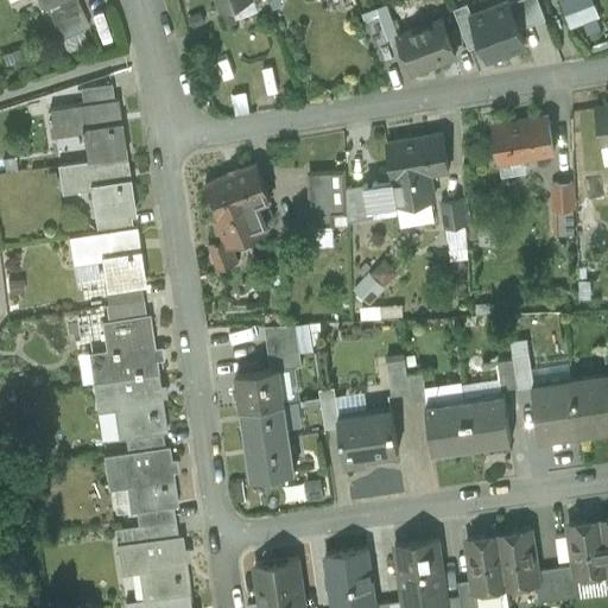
[(76,0),(57,0),(45,6),(51,19),(80,6),(76,0)]
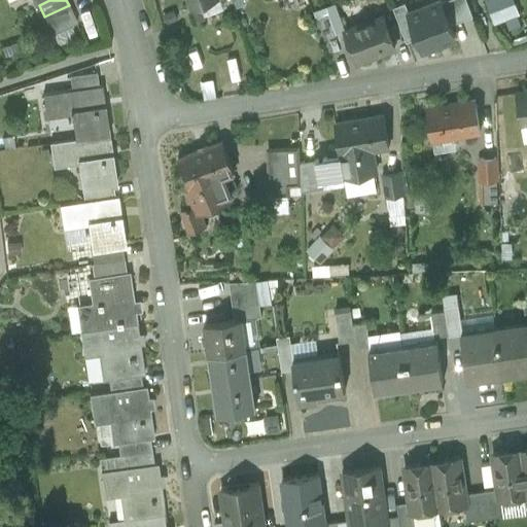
[(466,0),(446,0),(441,2),(450,25),(472,15),(466,0)]
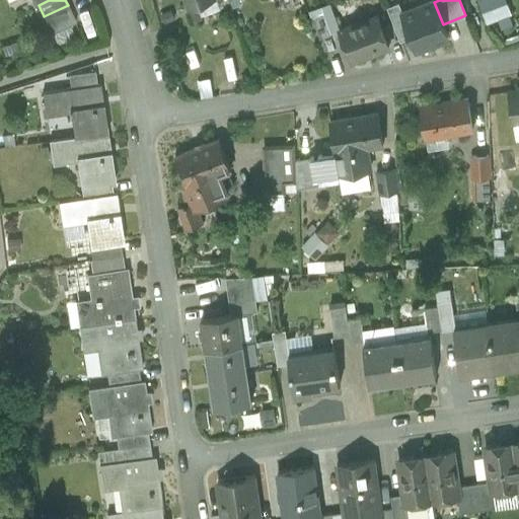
[(474,0),(486,23),(510,12),(504,0),(474,0)]
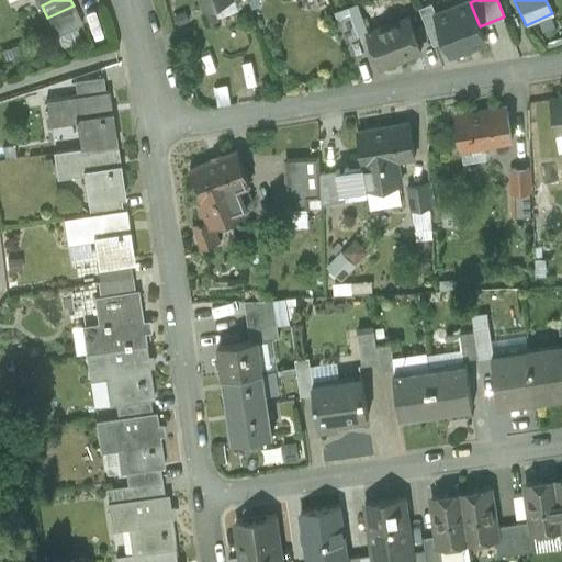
[(433,2),(419,8),(434,44),(446,40),(436,15),(437,14),(433,2)]
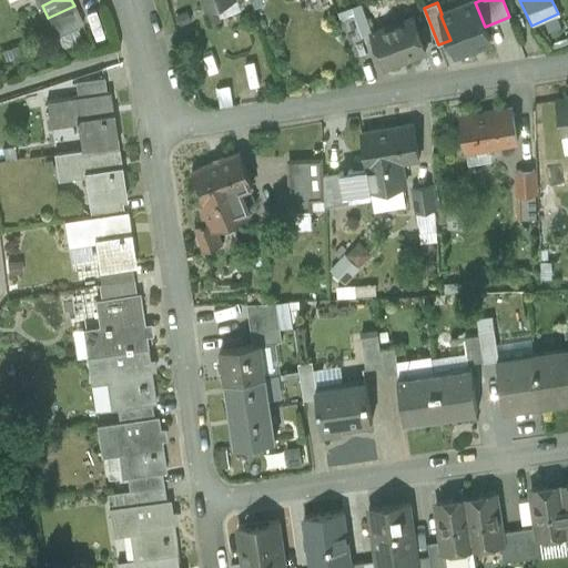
[(442,14),(440,16),(450,40),(456,54),(490,41),(485,27),(475,2),(442,14)]
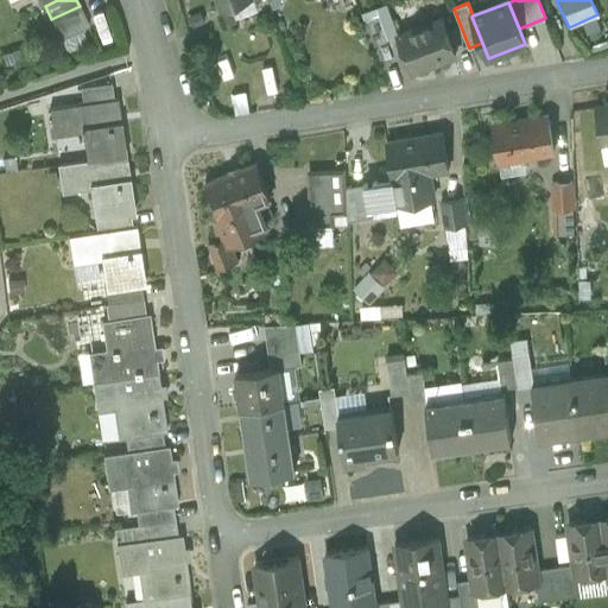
[(80,6),(51,19),(59,38),(88,25),(80,6)]
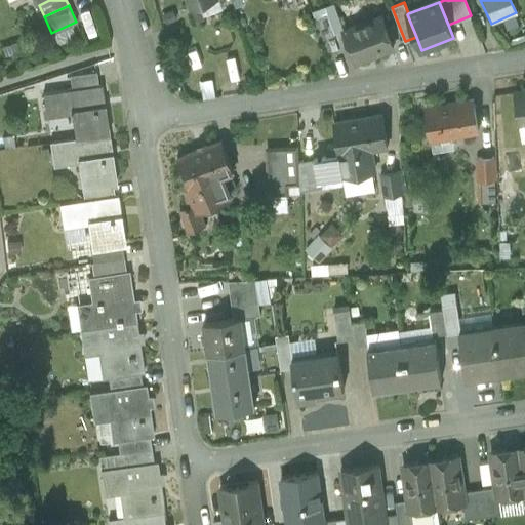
[(327,12),(316,16),(324,39),(335,35),(327,12)]
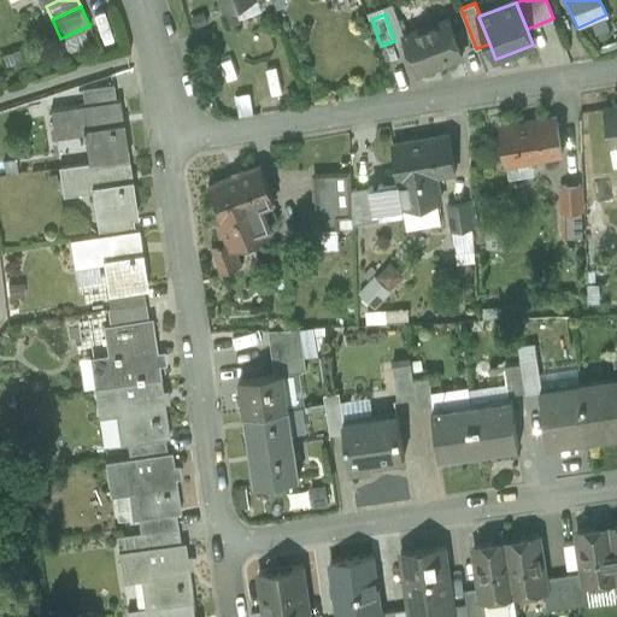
[(433,23),(419,28),(419,30),(404,36),(417,72),(463,54),(448,19),(434,24),(433,23)]
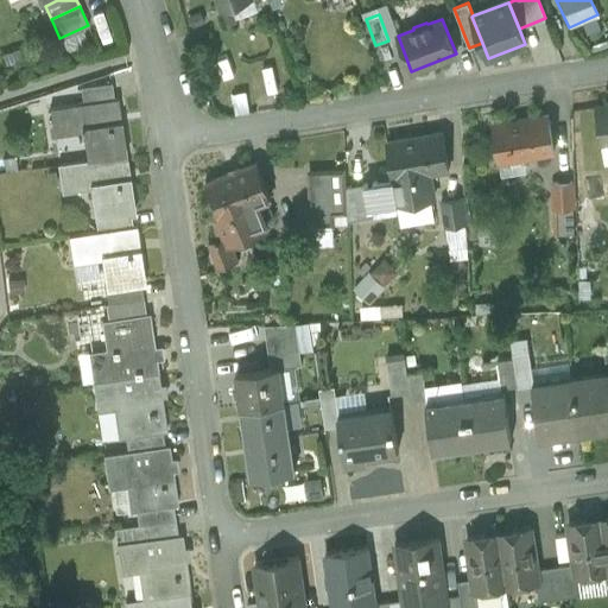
[(111,82),(80,87),(82,102),(113,99),(111,82)]
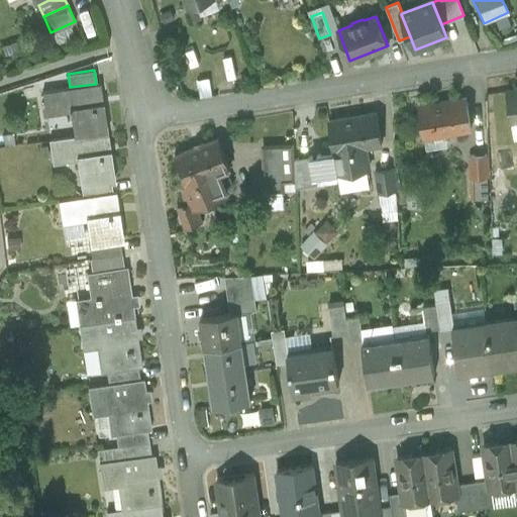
[(70,87),(41,91),(45,115),(70,111),(74,136),(103,132),(103,133),(107,132),(100,83),(96,84),(70,87)]
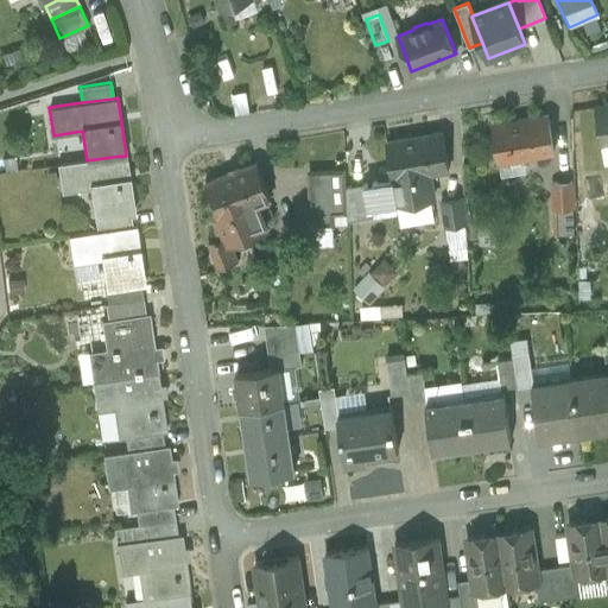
[(607,106),(596,108),(602,143),(607,141),(607,106)]
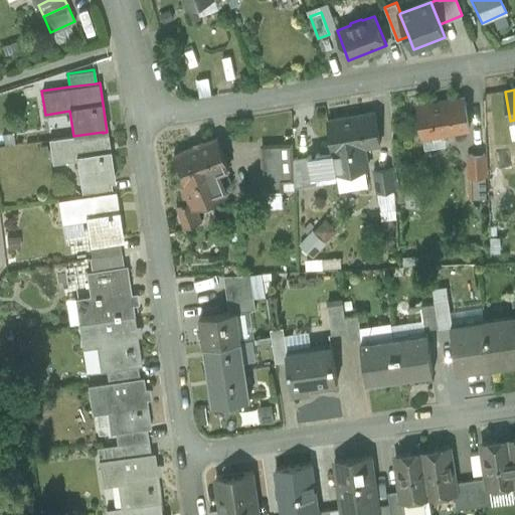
[(463,99),(417,107),(422,136),(468,129),(463,99)]
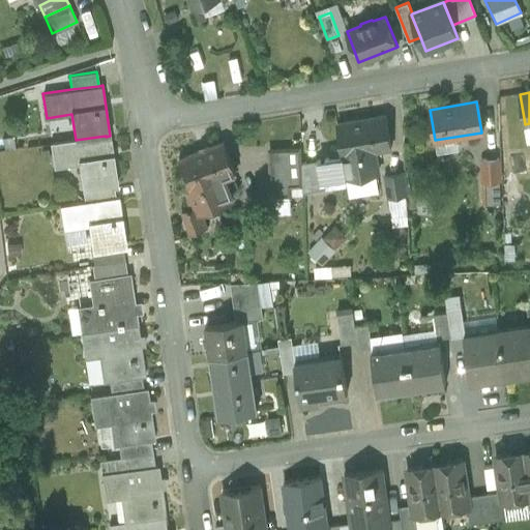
[(386,116),(336,123),(343,155),(344,155),(348,177),(378,172),(375,150),(390,147),(386,116)]
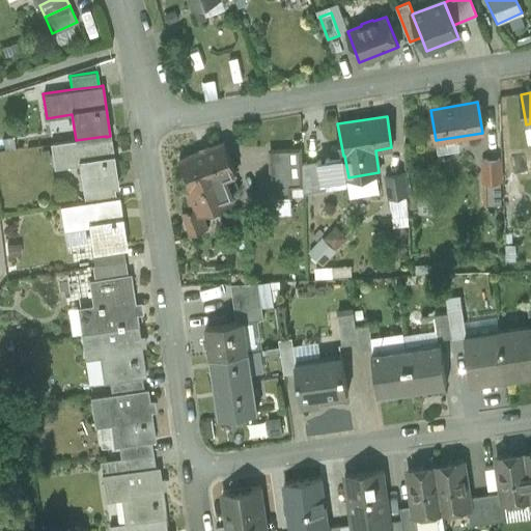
[(106,136),(76,140),(50,143),(54,167),(79,164),(83,191),(113,186),(117,186),(110,136),(106,137),(106,136)]
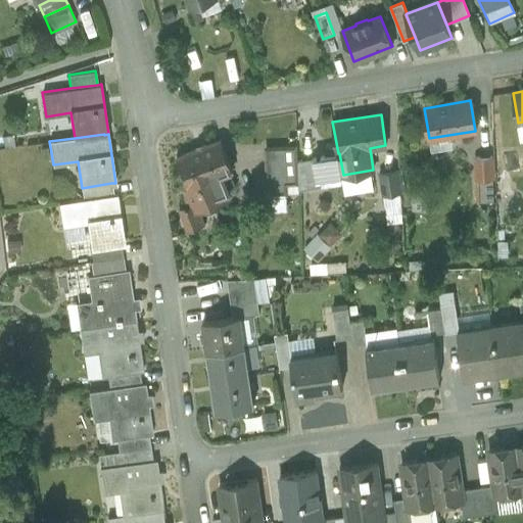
[(221,140),(176,157),(187,188),(183,193),(188,205),(188,206),(195,203),(197,209),(219,202),(222,196),(234,191),(235,188),(232,179),(226,181),(224,174),(232,171),(221,140)]
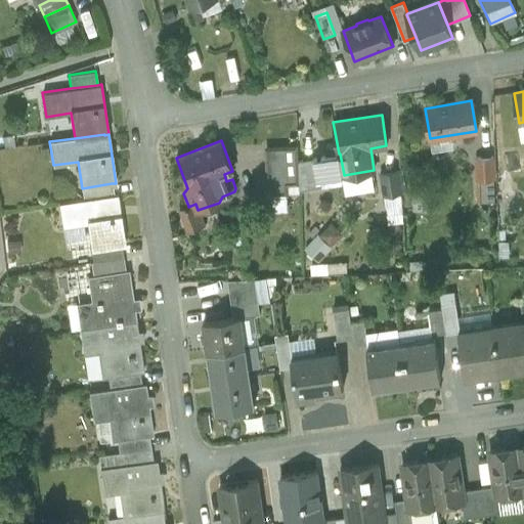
[(298,146),(266,147),(267,164),(268,175),(299,174),(298,146)]
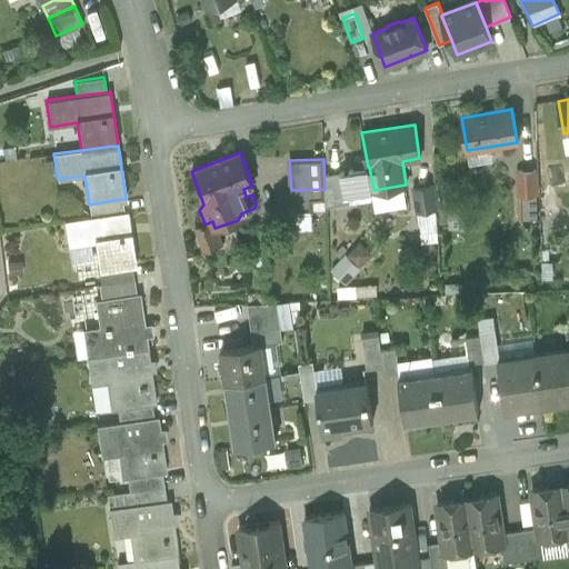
[(549,199),(549,177),(530,177),(530,199),(549,199)]
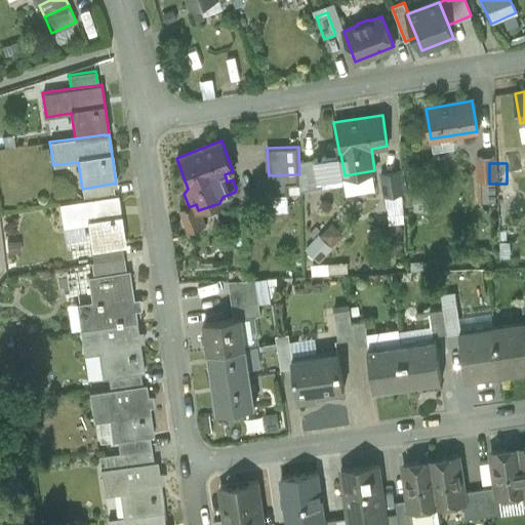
[(398,170),(381,172),(385,196),(400,193),(401,193),(398,170)]
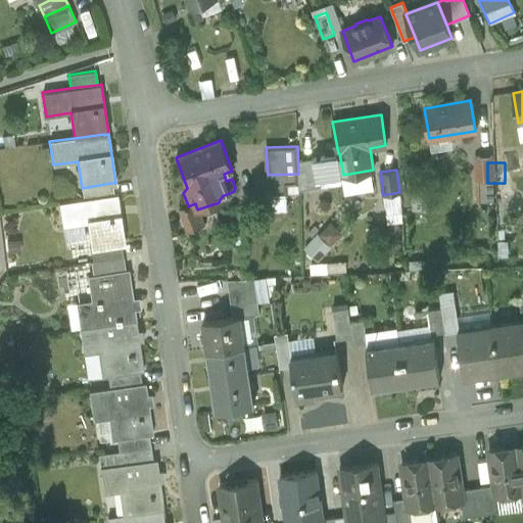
[(268,175),(262,176),(263,195),(286,194),(286,184),(298,183),(298,174),(268,175)]
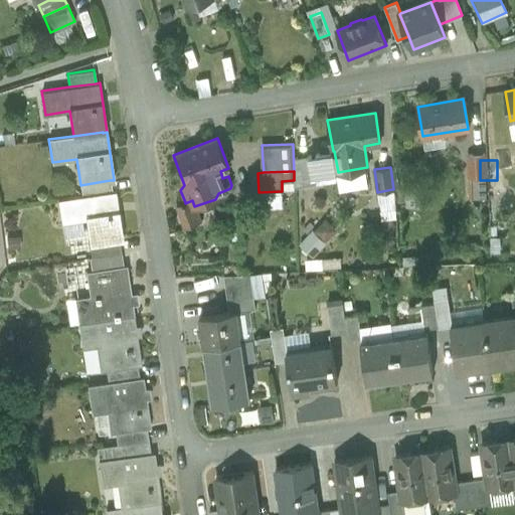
[(110,180),(80,185),(81,196),(82,196),(112,192),(110,180)]
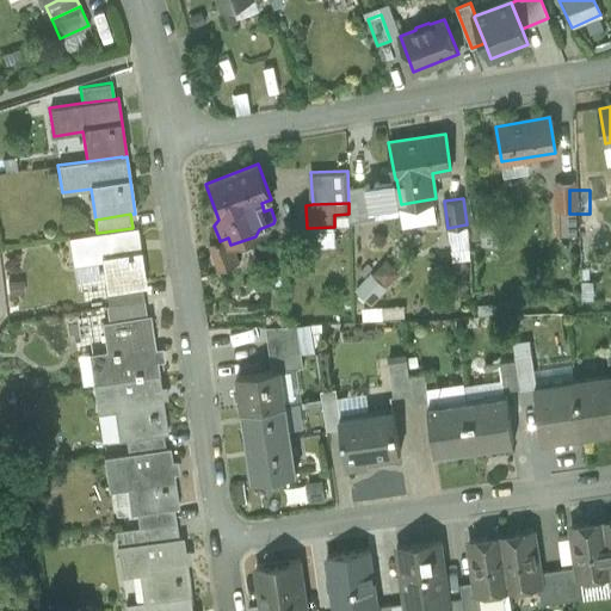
[(466,224),(448,228),(451,250),(469,247),(466,224)]
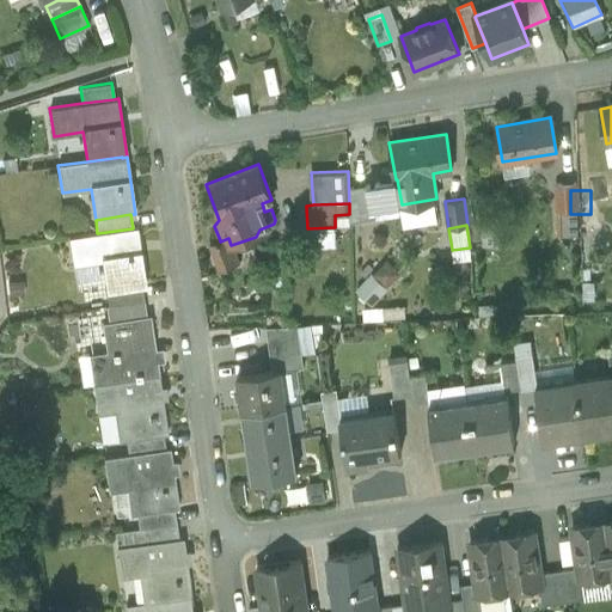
[(133,228),(98,233),(97,233),(68,237),(73,264),(102,261),(105,292),(141,286),(146,286),(138,227),(133,228)]
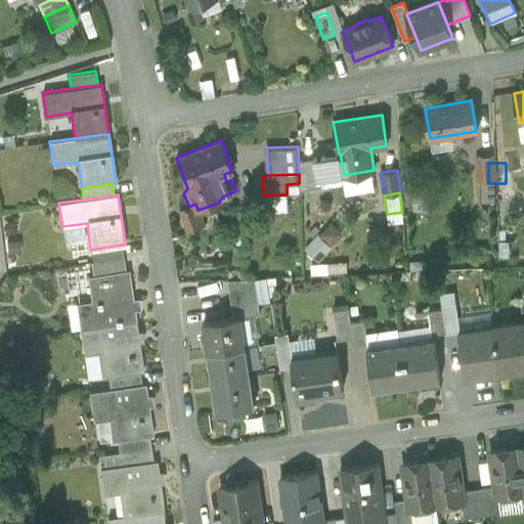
[(195,204),(188,207),(188,206),(179,210),(187,231),(204,225),(198,210),(195,204)]
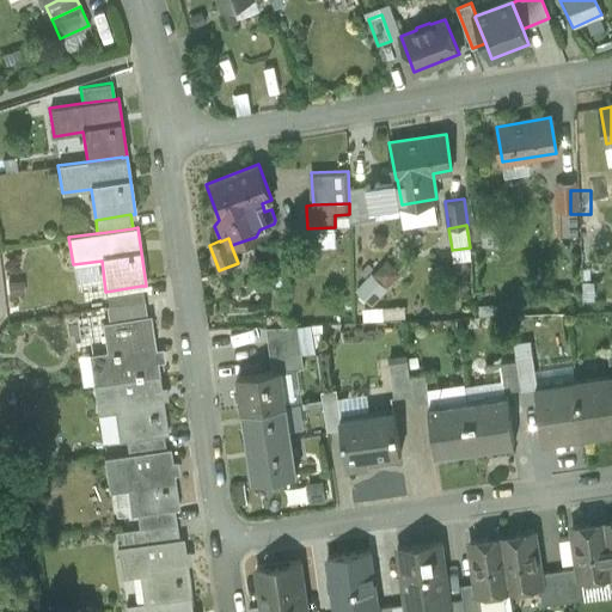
[(384,287),(398,274),(385,259),(371,273),(384,287)]
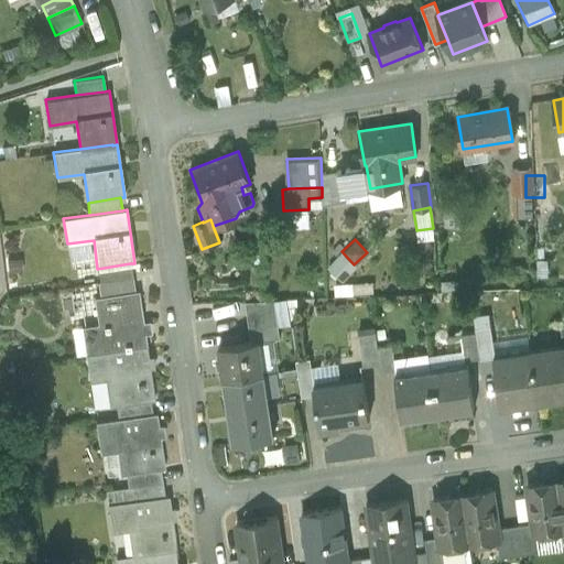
[(339,257),(326,268),(336,281),(350,269),(339,257)]
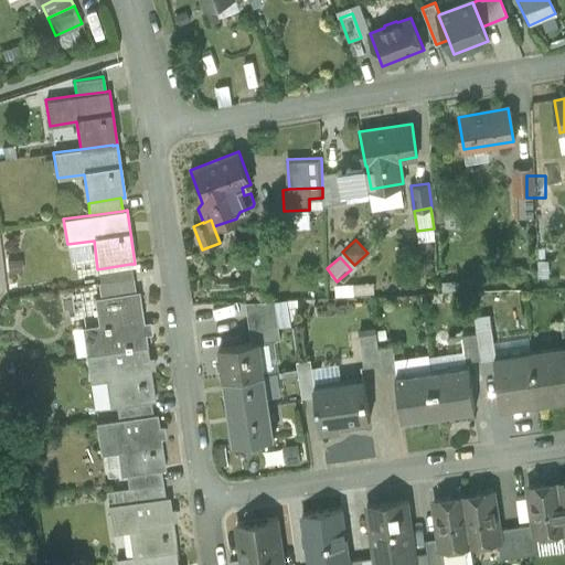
[(130,264),(97,269),(99,281),(132,277),(130,264)]
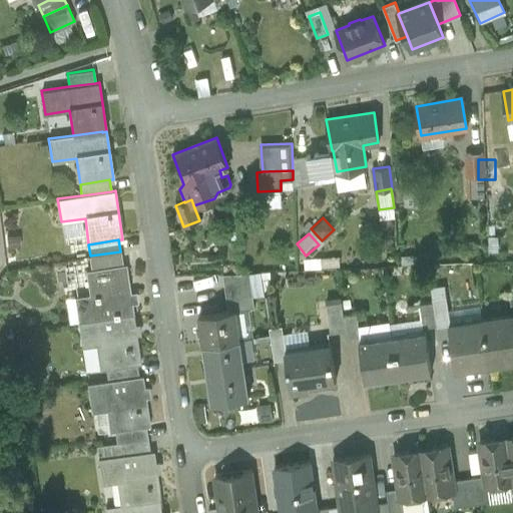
[(90,255),(87,257),(89,271),(122,267),(120,251),(90,255)]
